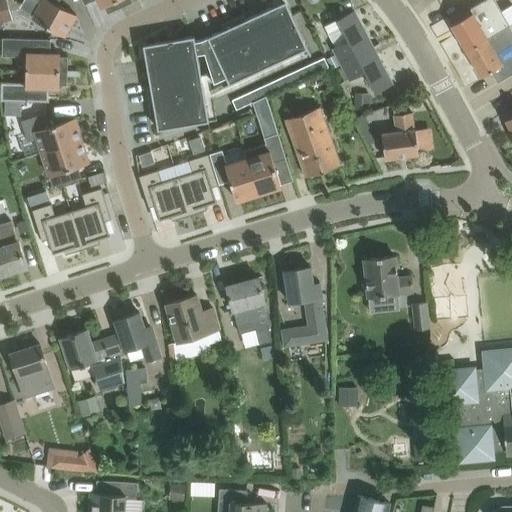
[(7,0),(0,0),(0,22),(13,19),(7,0)]
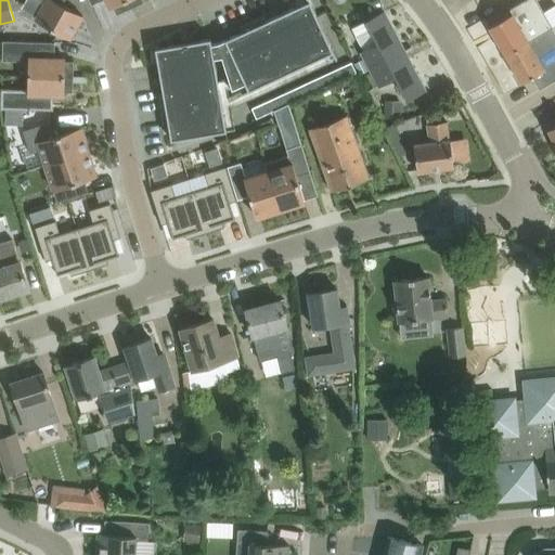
[(84,15),(63,4),(64,0),(39,0),(44,4),(36,20),(71,38),(84,15)]
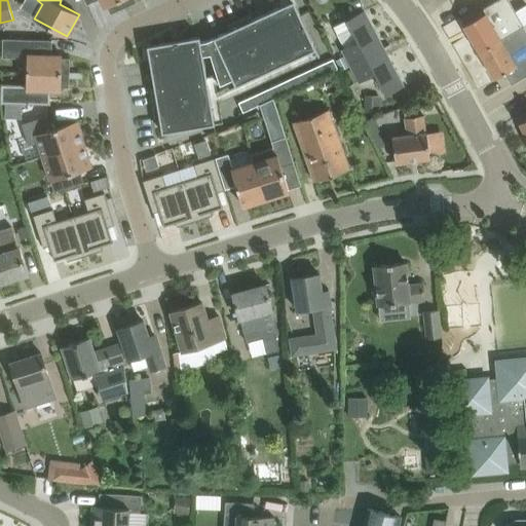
[(123,6),(120,0),(84,0),(86,3),(92,0),(101,0),(104,6),(107,5),(110,12),(123,6)]
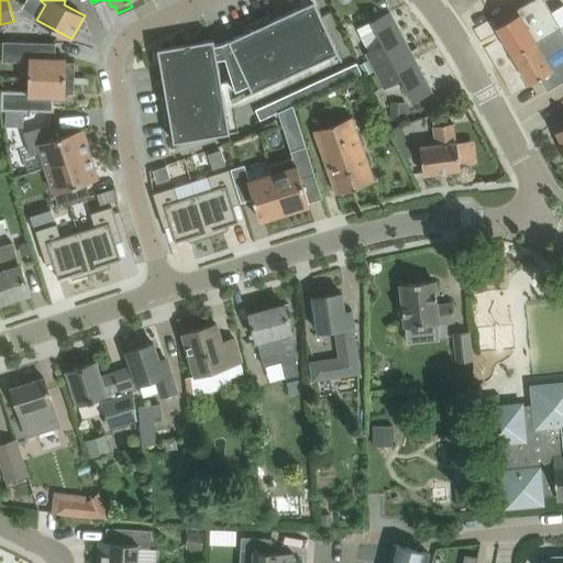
[(519,13),(496,26),(512,55),(536,42),(559,28),(543,0),(531,0),(517,9),(519,13)]
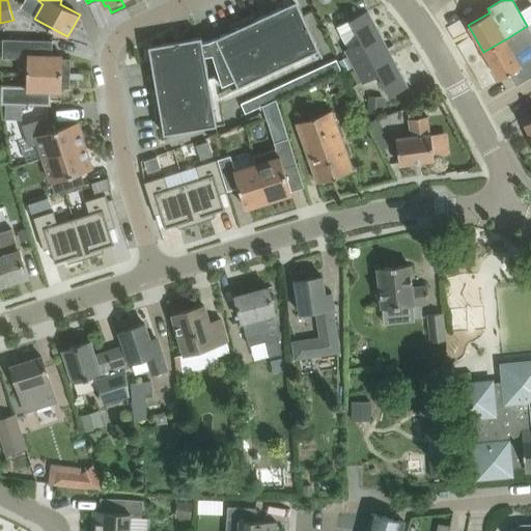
[(161,117),(164,134),(217,124),(205,55),(213,54),(222,85),(234,79),(239,86),(319,49),(299,5),(288,10),(285,5),(243,25),(245,30),(235,34),(232,29),(210,40),(203,42),(202,36),(155,45),(157,57),(151,58),(157,91),(151,91),(157,117),(161,117)]
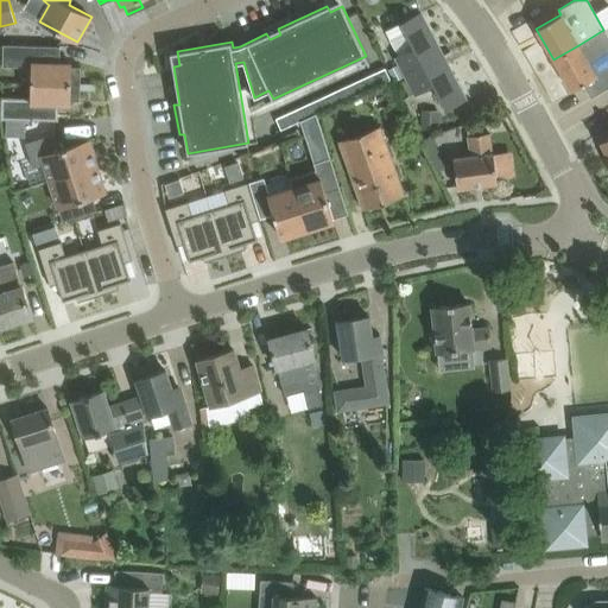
[(406,75),(443,56),(420,12),(400,23),(413,48),(396,56),(397,58),(406,75)]
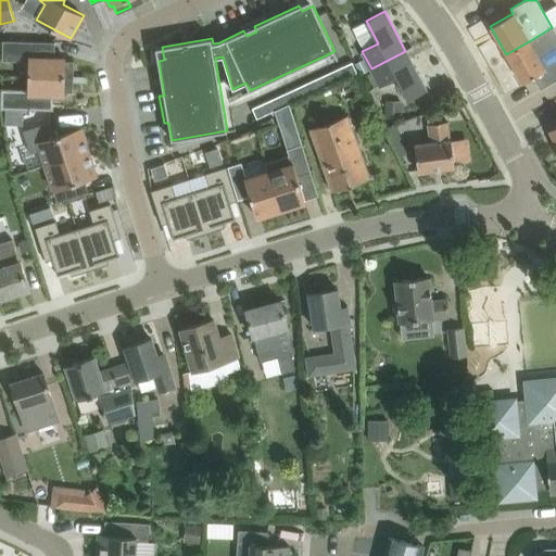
[(529,41),(506,54),(522,83),(533,76),(541,89),(555,79),(555,33),(552,27),(529,41)]
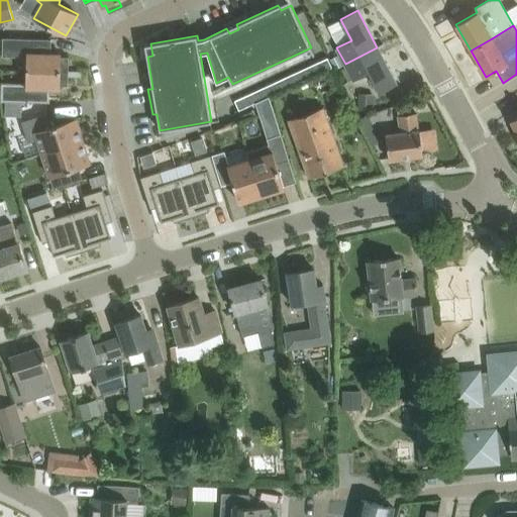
[(26,70),(69,71),(69,57),(61,57),(61,54),(50,54),(52,39),(3,37),(2,56),(27,57),(26,70)]
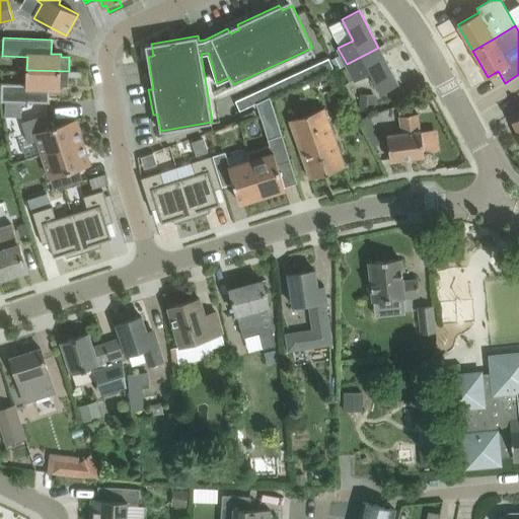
[(397,84),(378,48),(347,64),(355,79),(369,72),(381,93),(397,84)]
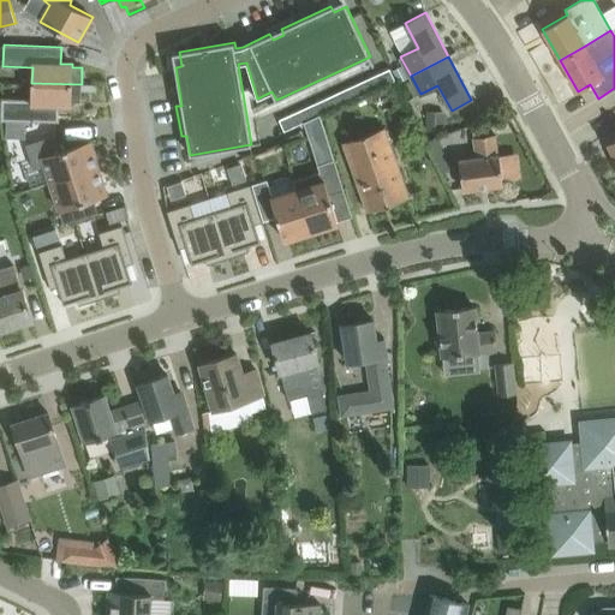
[(402,65),(393,70),(399,82),(408,77),(402,65)]
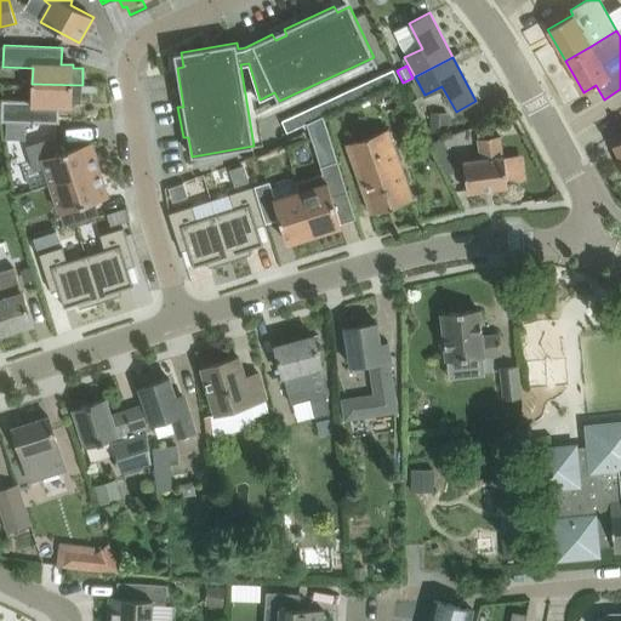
[(394,69),(385,73),(389,85),(399,80),(394,69)]
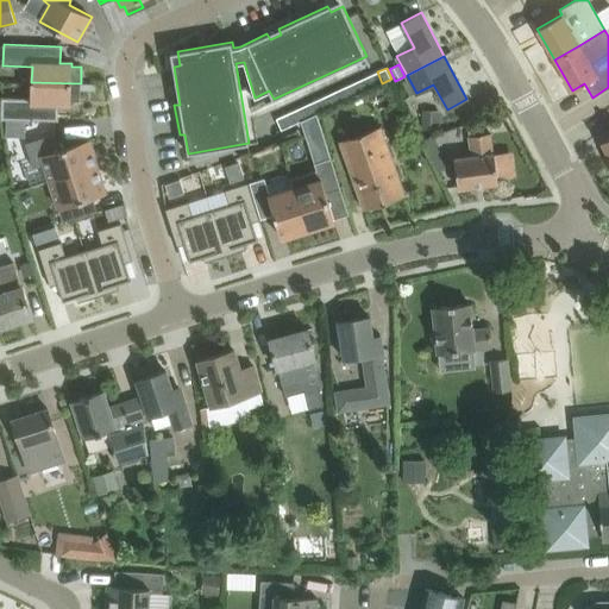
[(374,87),(382,83),(377,71),(369,76),(374,87)]
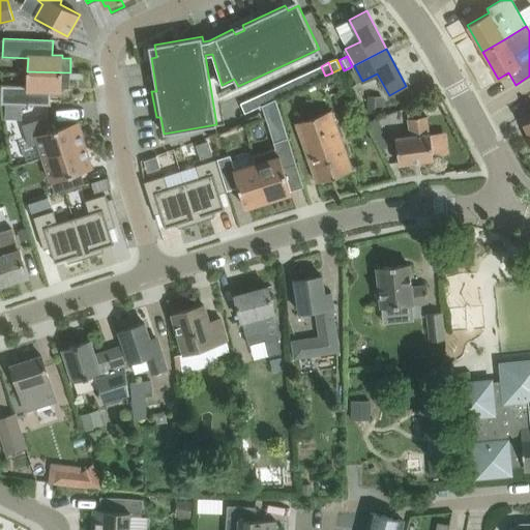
[(321,66),(313,69),(317,80),(325,76),(321,66)]
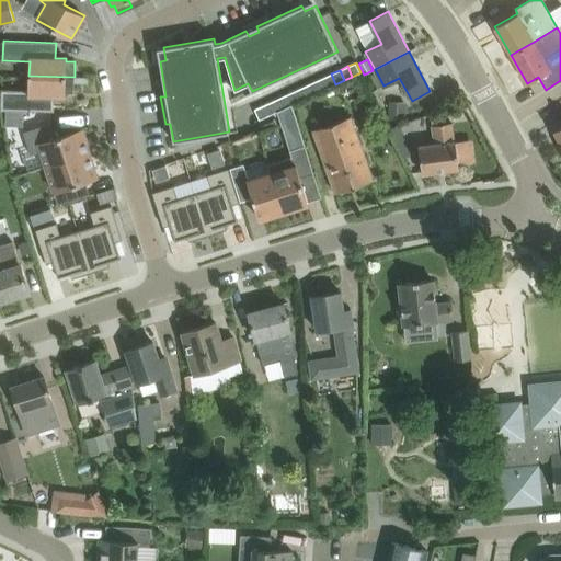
[(384,86),(376,72),(370,76),(377,89),(384,86)]
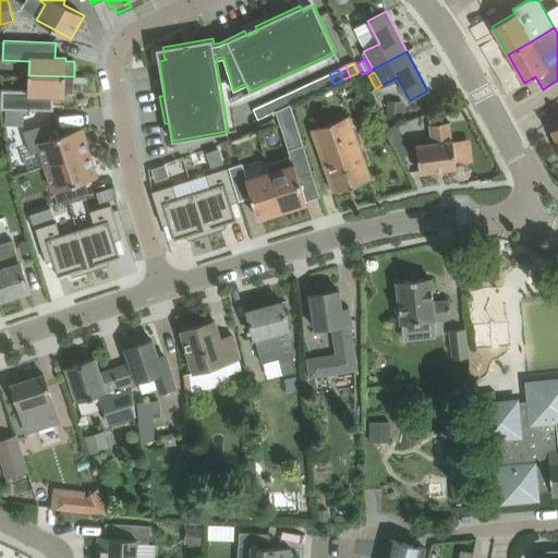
[(334,84),(329,73),(320,77),(325,88),(334,84)]
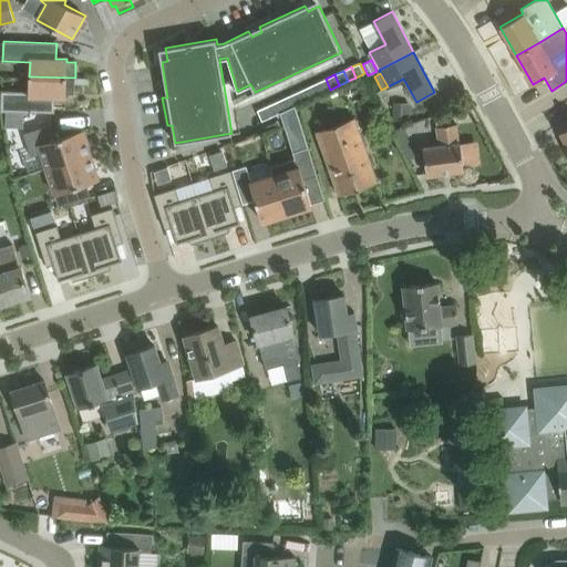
[(74,93),(75,78),(29,76),(29,91),(2,91),(1,111),(54,112),(54,96),(65,96),(66,93),(74,93)]
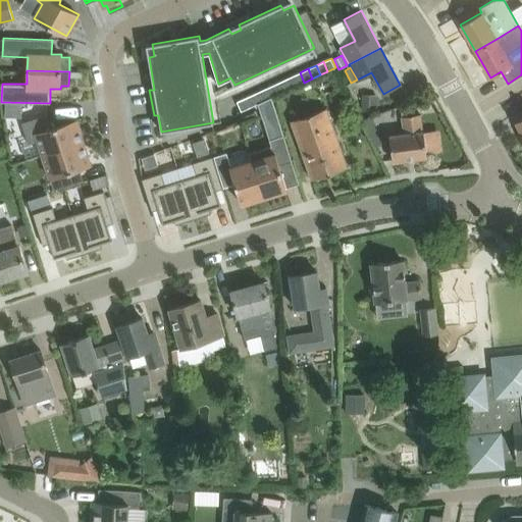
[(300,72),(292,76),(296,86),(304,83),(300,72)]
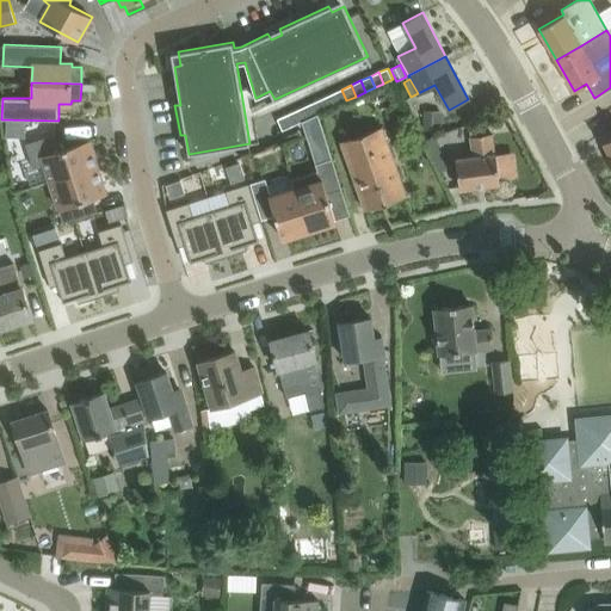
[(333,93),(338,104),(346,100),(341,90),(333,93)]
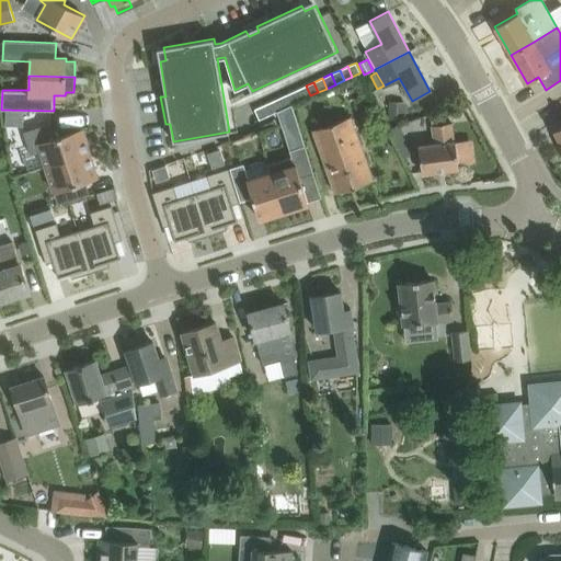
[(306,86),(297,90),(301,100),(310,95),(306,86)]
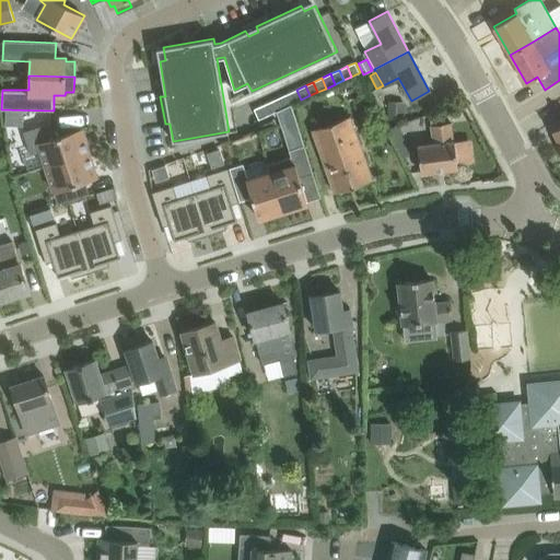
[(293,104),(301,100),(296,90),(288,93),(293,104)]
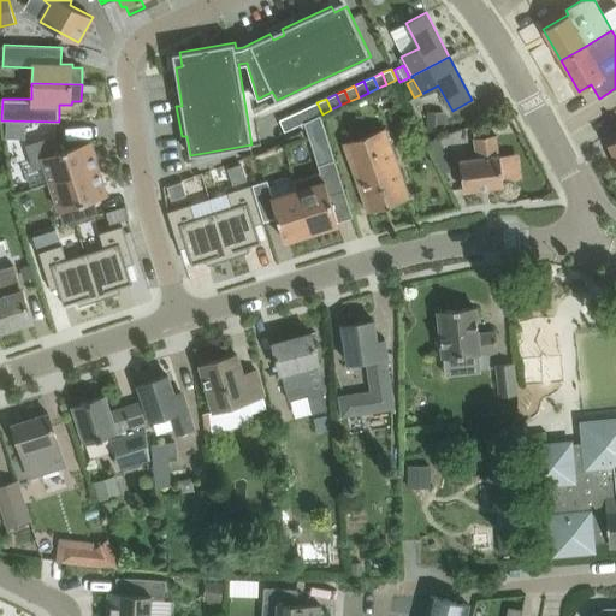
[(323,114),(317,102),(307,107),(313,118),(323,114)]
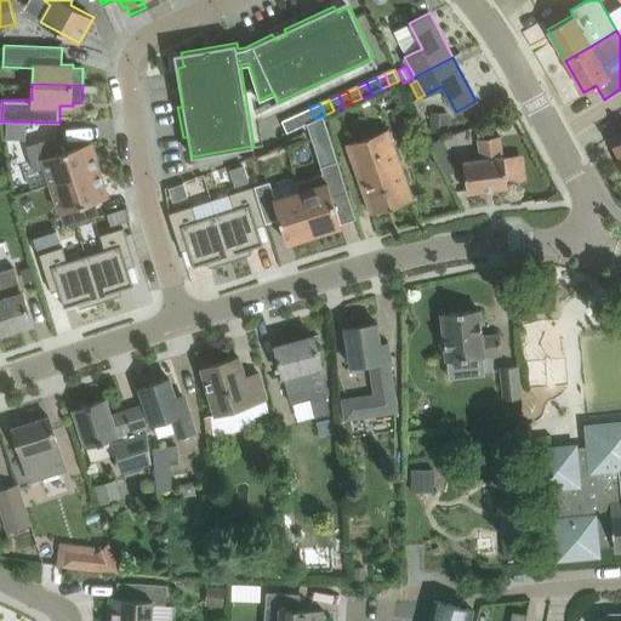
[(306,124),(315,119),(309,108),(301,112),(306,124)]
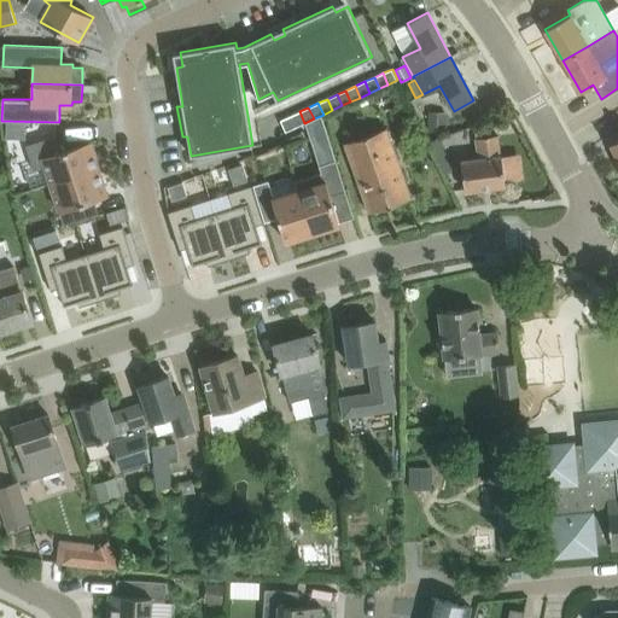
[(296,128),(304,123),(299,111),(290,116),(296,128)]
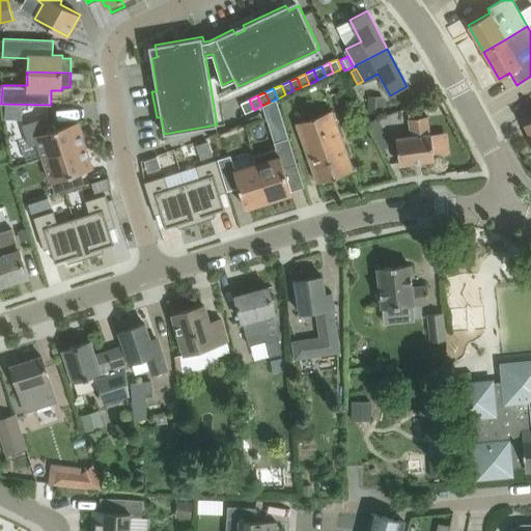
[(368,113),(384,114),(385,95),(369,95),(368,113)]
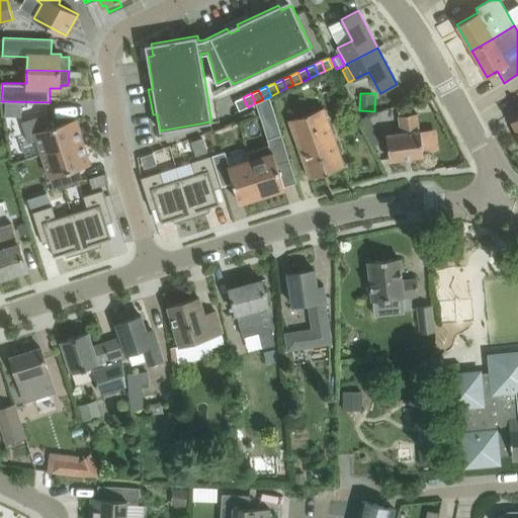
[(269,96),(263,99),(256,102),(261,116),(274,112),(269,96)]
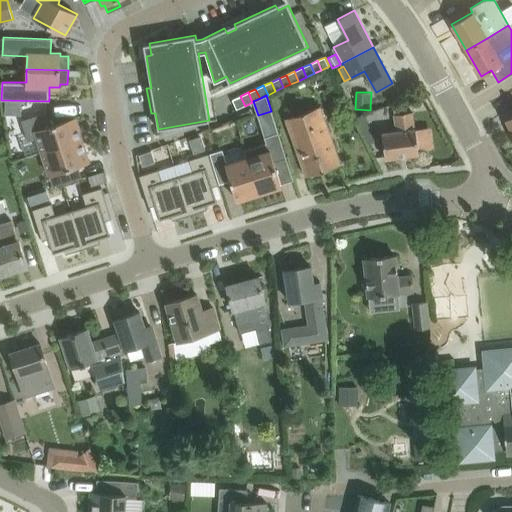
[(245,106),(240,96),(232,99),(237,109),(245,106)]
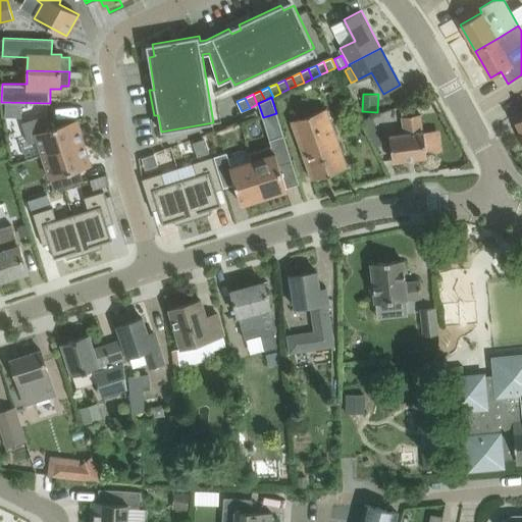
[(5,103),(5,117),(21,117),(21,103),(5,103)]
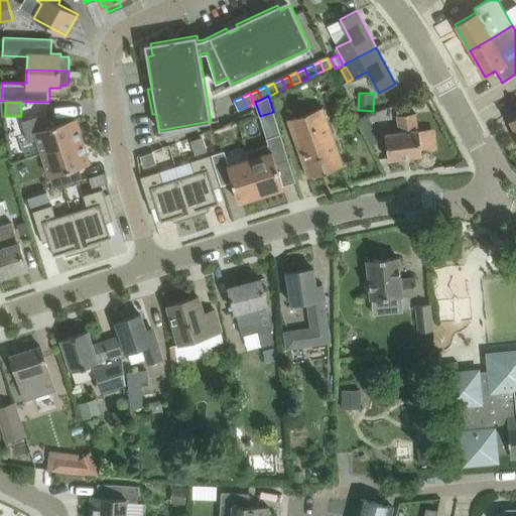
[(343,165),(321,107),(288,119),(309,177),(343,165)]
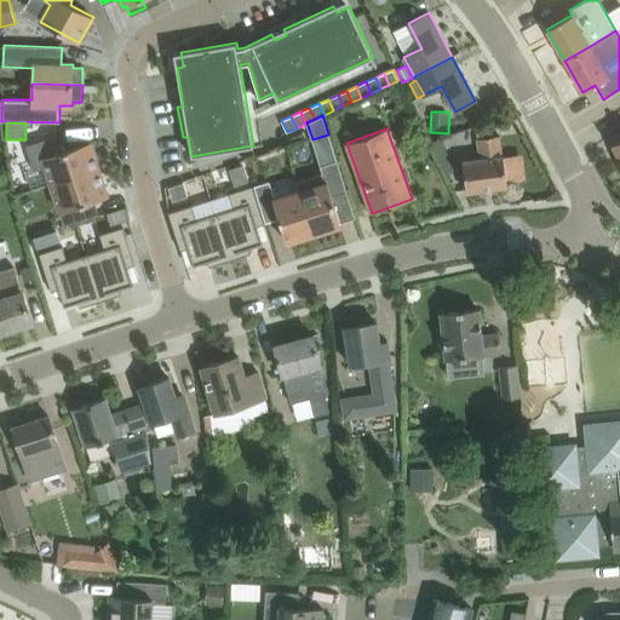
[(464,161),(468,189),(507,187),(504,156),(503,156),(499,136),(477,138),(481,159),(464,161)]
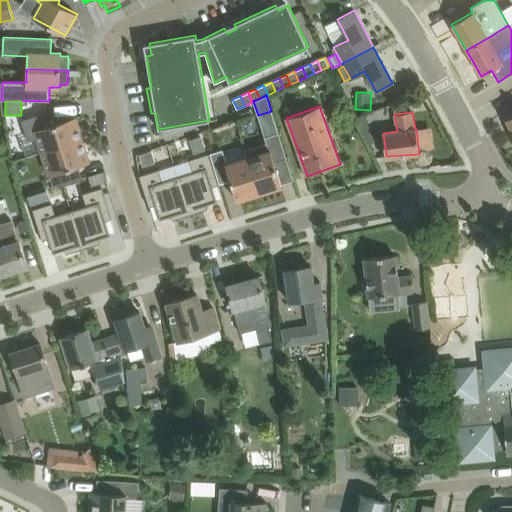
[(37,137),(42,152),(82,140),(75,117),(52,125),(48,113),(22,121),(27,139),(37,137)]
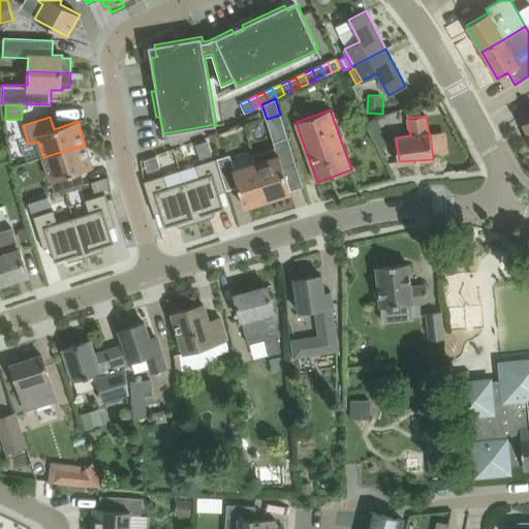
[(256,162),(268,199),(291,192),(283,167),(296,163),(287,137),(274,142),(275,148),(253,155),(255,162),(256,162)]
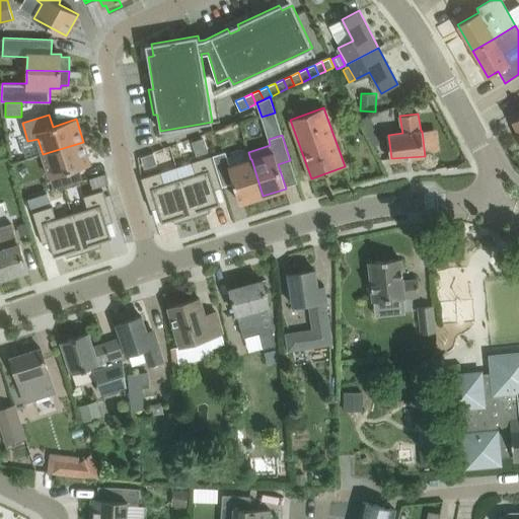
[(203,140),(194,143),(198,154),(207,151),(203,140)]
